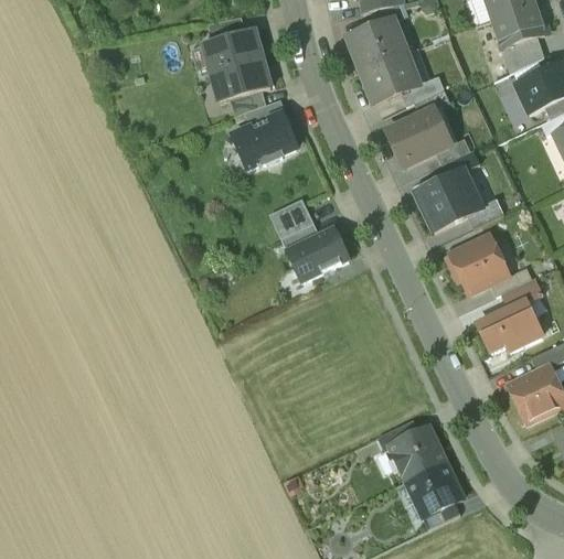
[(361,0),(362,13),(368,12),(398,4),(401,3),(401,0),(361,0)]
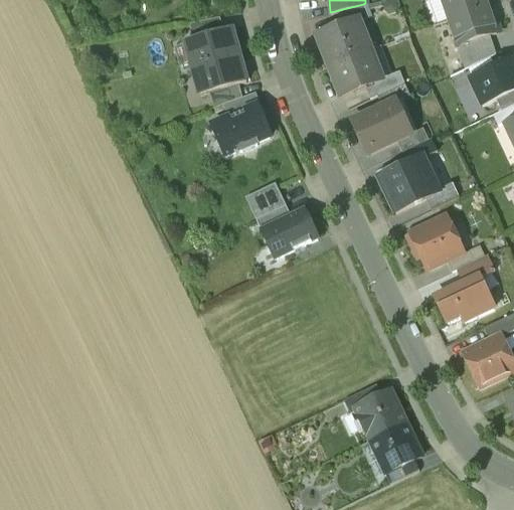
[(429,0),(436,20),(447,17),(486,4),(485,0),(429,0)]
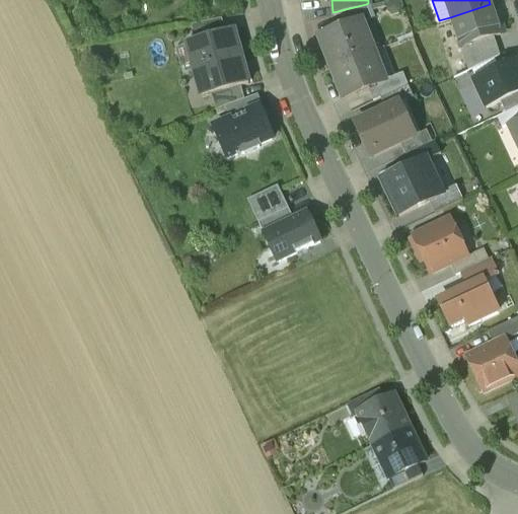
[(366,4),(338,11),(344,25),(361,18),(361,20),(371,16),(366,4)]
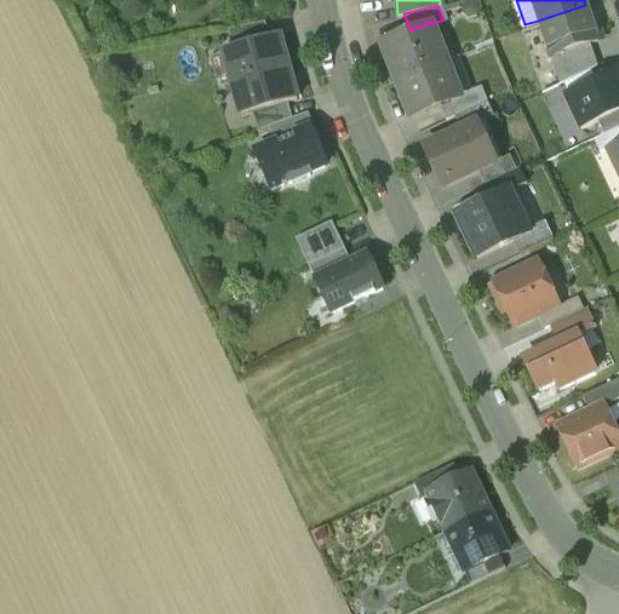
[(585,5),(538,21),(549,53),(589,40),(597,36),(596,32),(597,28),(596,23),(592,21),(591,19),(590,19),(585,5)]
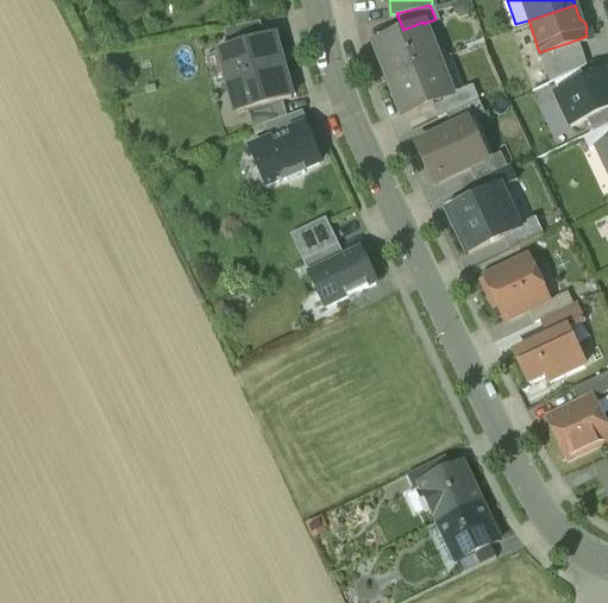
[(259,18),(224,25),(230,43),(264,33),(259,18)]
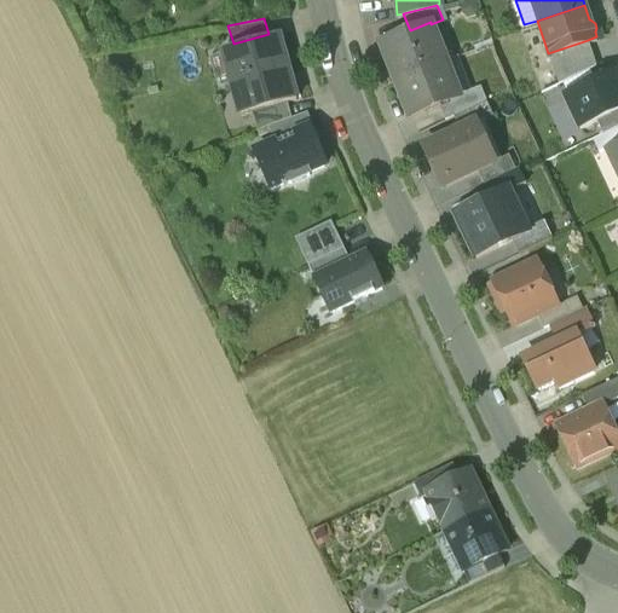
[(410,30),(381,41),(394,77),(444,58),(431,24),(431,22),(410,30)]
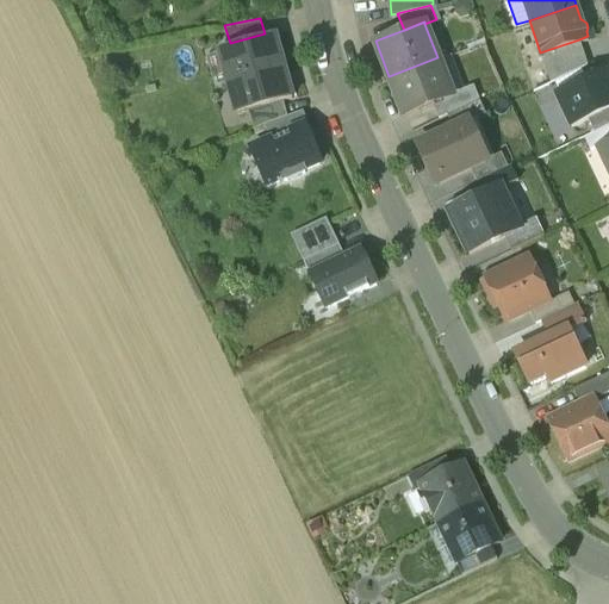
[(230,43),(204,50),(213,82),(227,78),(281,63),(273,31),(265,33),(230,43)]
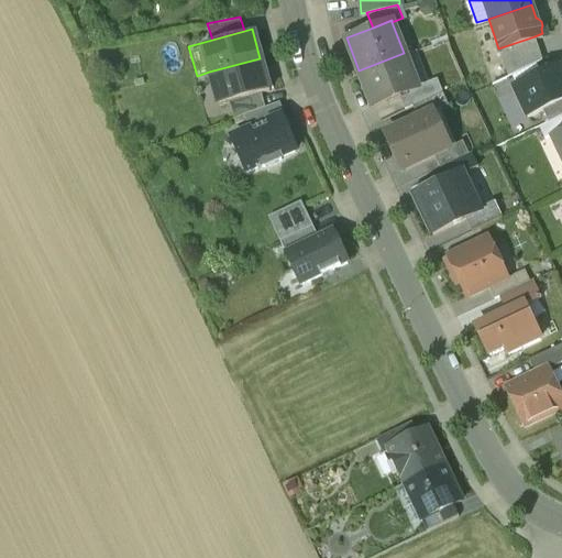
[(535,36),(498,48),(507,73),(541,57),(535,36)]
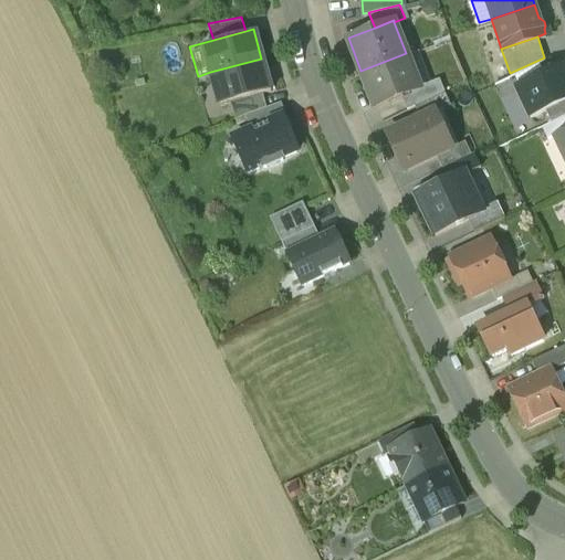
[(406,53),(361,71),(374,104),(400,93),(419,86),(418,84),(406,53)]
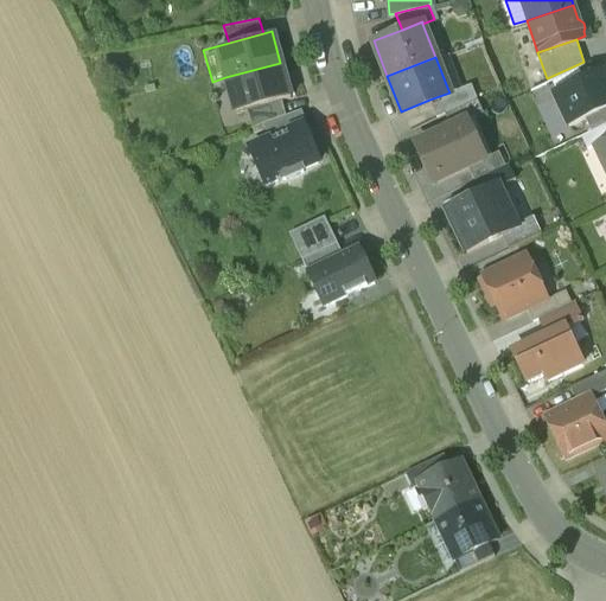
[(280,63),(225,77),(235,110),(281,97),(289,95),(280,63)]
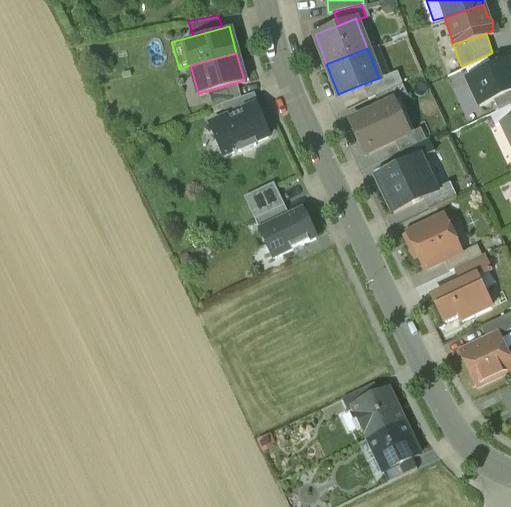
[(510,59),(510,57),(467,77),(479,103),(510,88),(510,59)]
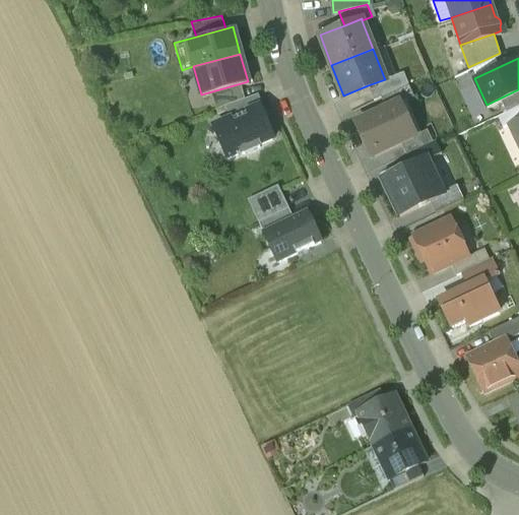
[(384,77),(385,79),(368,85),(373,99),(380,95),(407,82),(403,70),(384,77)]
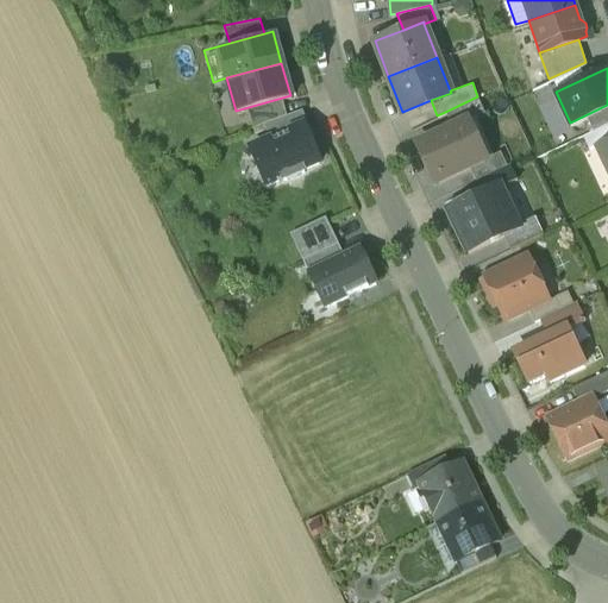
[(477,96),(445,112),(451,125),(467,117),(468,119),(484,111),(477,96)]
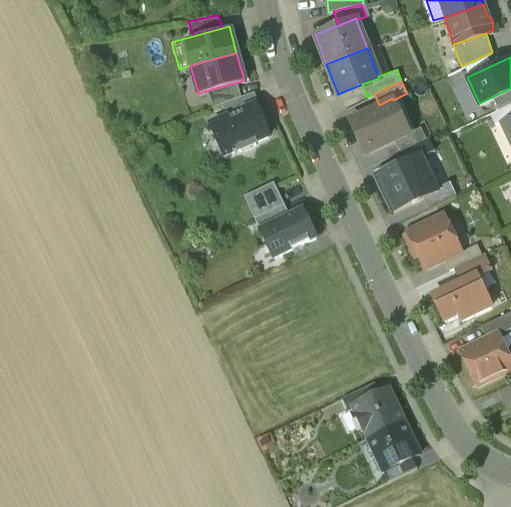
[(237,82),(208,90),(212,105),(221,102),(229,99),(240,95),(237,82)]
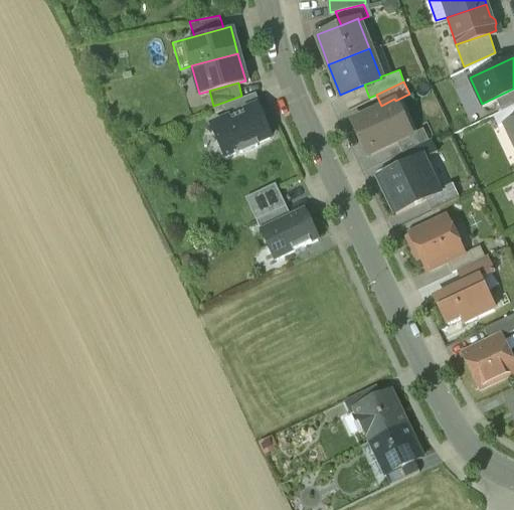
[(513,89),(496,98),(501,109),(513,103),(513,102),(513,89)]
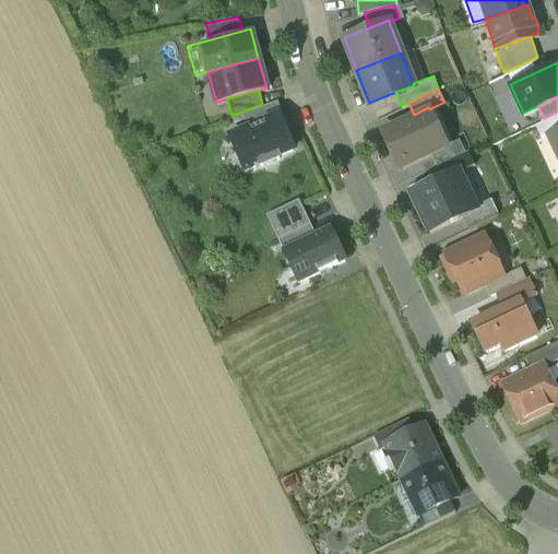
[(262,104),(250,108),(256,122),(277,113),(282,122),(286,120),(276,98),(262,104)]
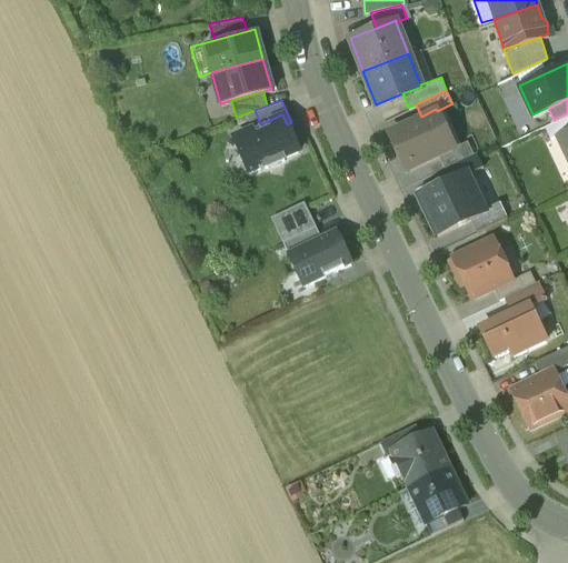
[(421,117),(388,132),(406,170),(438,154),(454,147),(454,146),(437,111),(436,109),(421,117)]
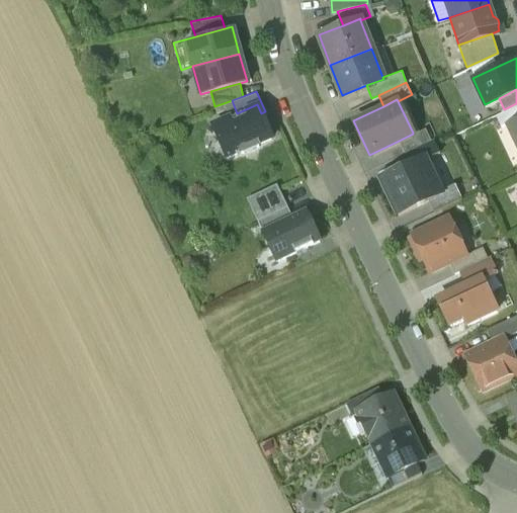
[(232,100),(224,103),(229,116),(237,113),(232,100)]
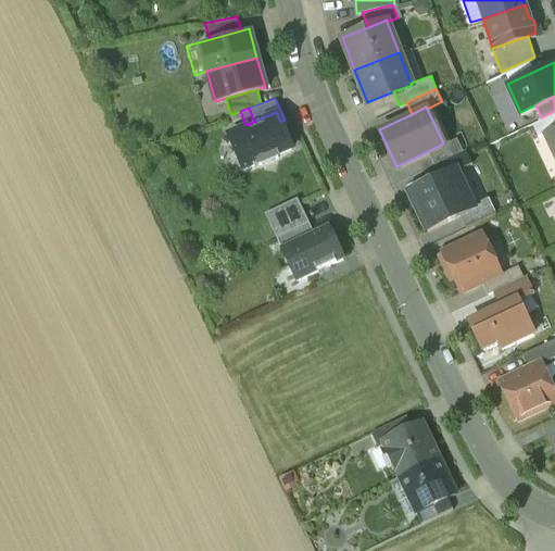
[(541,117),(531,122),(537,133),(544,130),(554,124),(554,112),(554,111),(541,117)]
